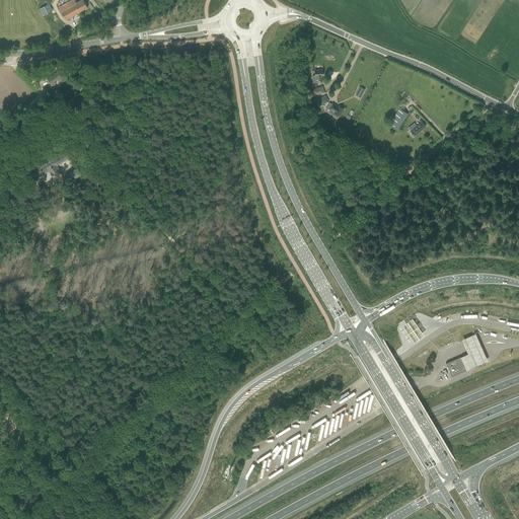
[(83,0),(81,0),(76,3),(74,0),(71,0),(59,7),(65,19),(87,8),(83,0)]
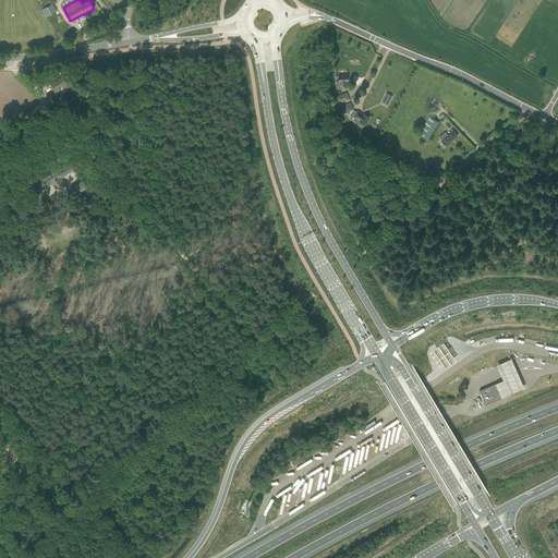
[(43,10),(47,16),(56,12),(52,4),(43,10)]
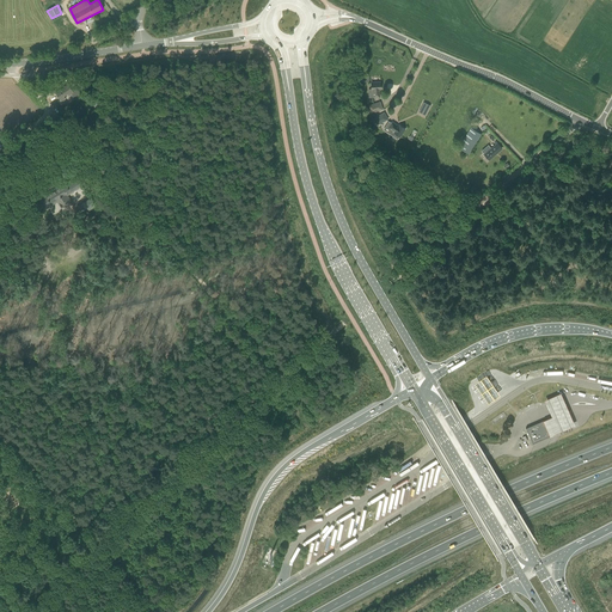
[(372,89),(368,89),(369,97),(373,97),(375,97),(379,97),(379,90),(380,90),(380,83),(371,83),(372,89)]
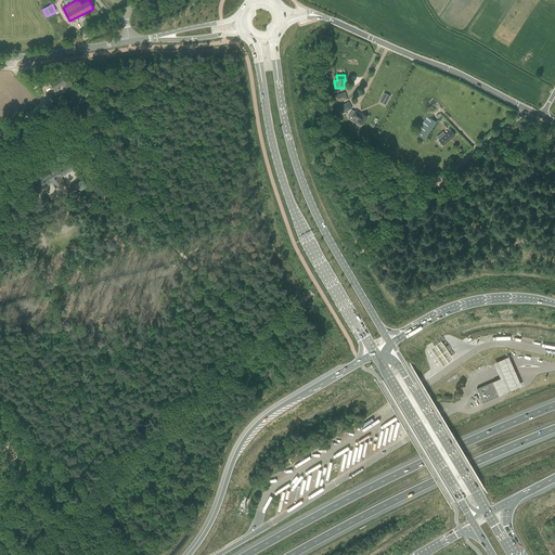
[(67,85),(65,81),(62,76),(53,81),(54,81),(50,84),(55,91),(60,89),(59,88),(62,85),(63,87),(67,85)]
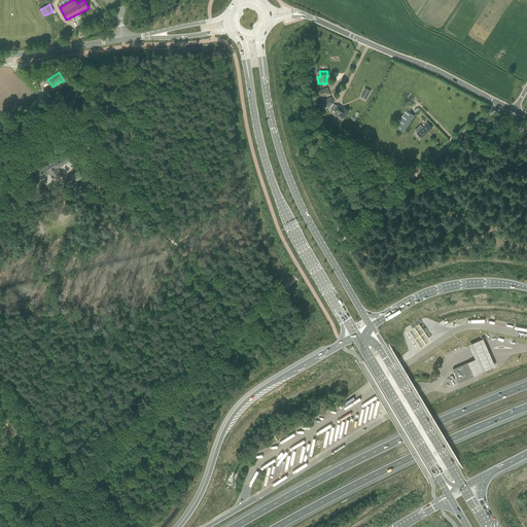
[(319,97),(329,94),(327,88),(317,92),(319,97)]
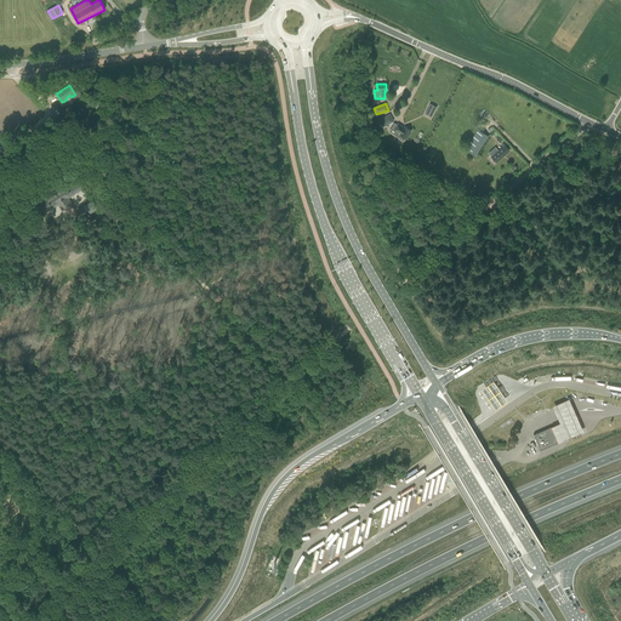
[(429,104),(426,110),(433,114),(437,107),(429,104)]
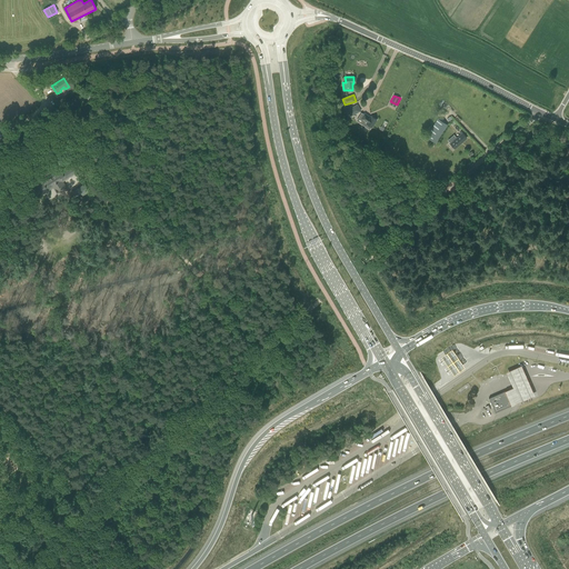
[(357,106),(347,111),(350,117),(360,111),(357,106)]
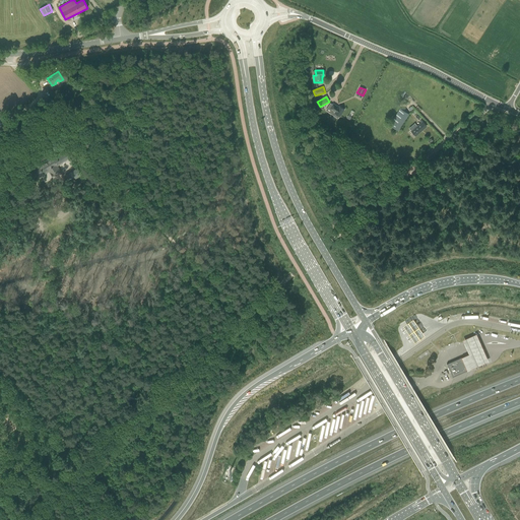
[(330,108),(329,109),(332,111),(330,114),(337,119),(340,116),(341,114),(344,110),(343,110),(339,107),(338,108),(333,104),(332,105),(330,108)]
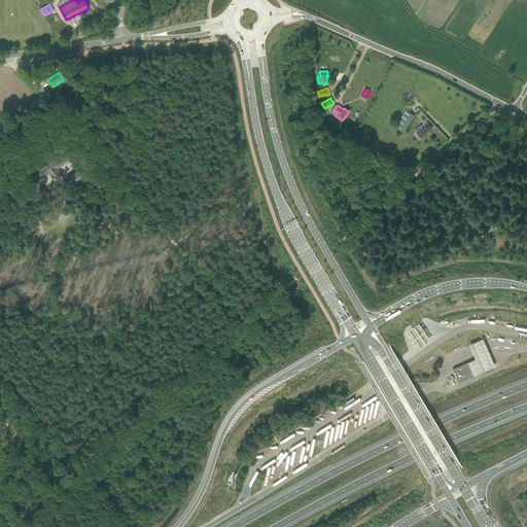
[(403,133),(415,115),(406,109),(394,127),(403,133)]
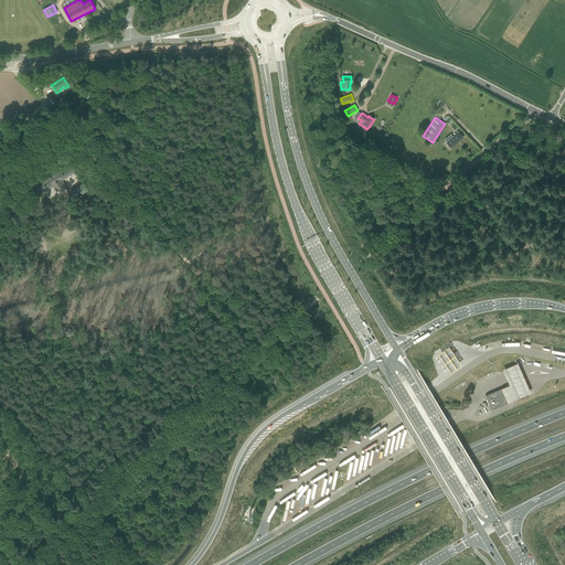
[(447,142),(451,148),(464,137),(458,131),(457,132),(458,134),(454,137),(447,142)]
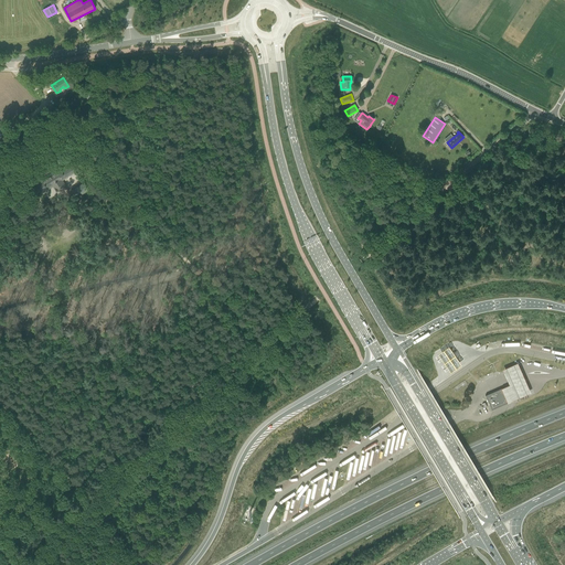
[(74,166),(72,162),(61,170),(60,169),(33,185),(39,194),(44,192),(42,190),(52,183),(57,192),(66,187),(62,180),(77,171),(75,167),(74,166)]
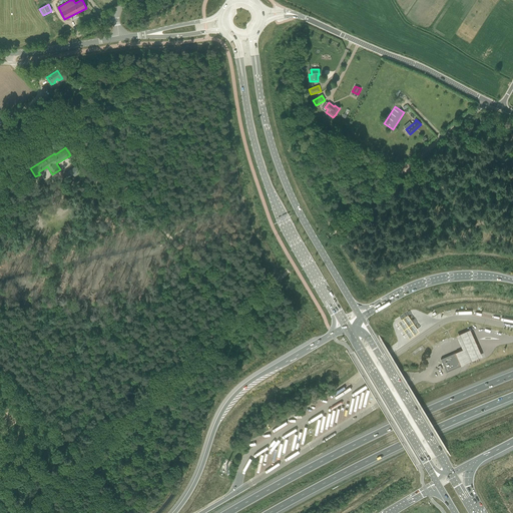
[(80,172),(76,166),(64,173),(68,180),(80,172)]
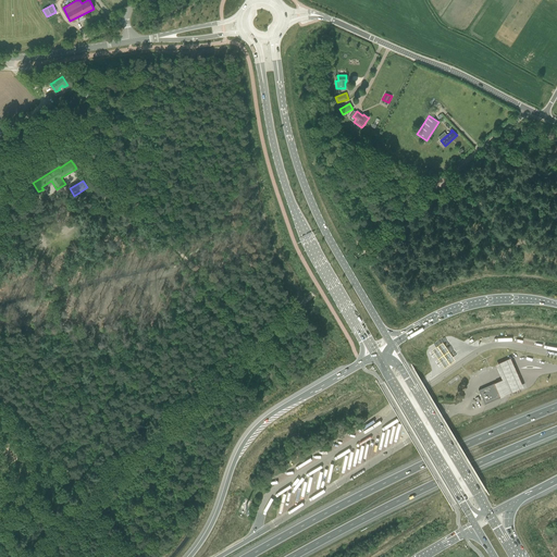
[(515,368),(511,360),(510,358),(495,364),(499,372),(503,380),(495,383),(502,397),(523,387),(515,368)]
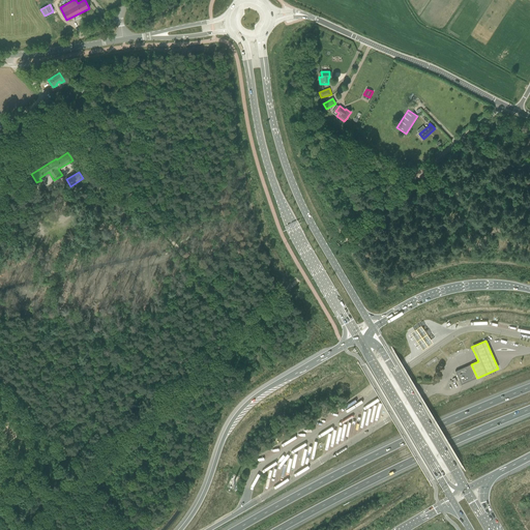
[(461,385),(477,378),(471,364),(455,371),(461,385)]
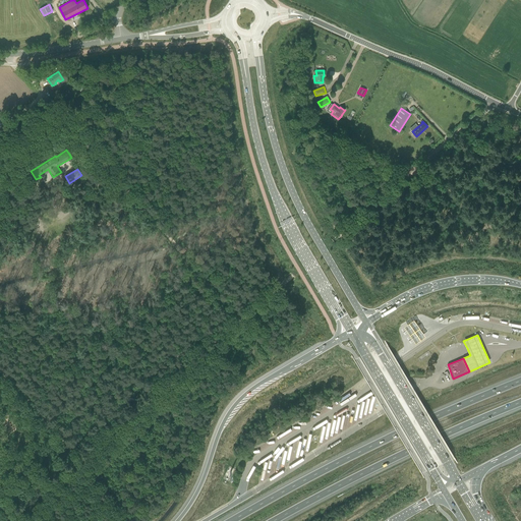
[(356,402),(354,410),(350,409),(350,411),(346,410),(345,413),(341,412),(340,420),(337,419),(336,425),(342,427),(343,426),(346,427),(346,425),(351,426),(352,419),(356,420),(357,416),(361,417),(363,403),(356,402)]
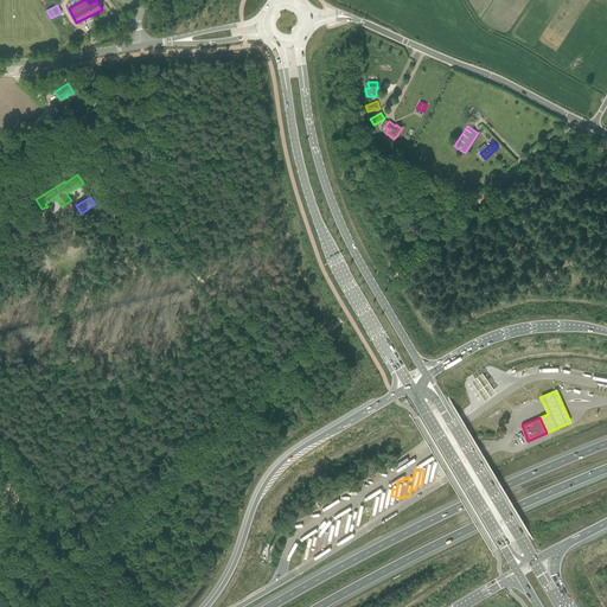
[(344,498),(362,487),(360,484),(342,494),(344,498)]
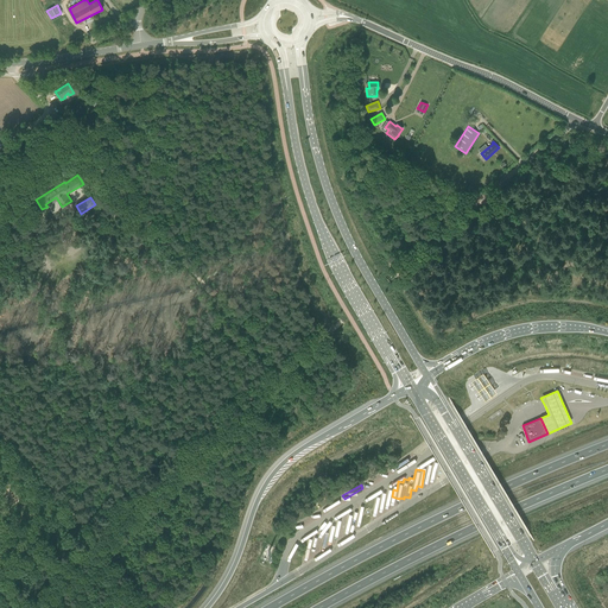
[(380,498),(375,496),(372,515),(375,517),(379,501),(384,502),(385,494),(381,493),(380,498)]
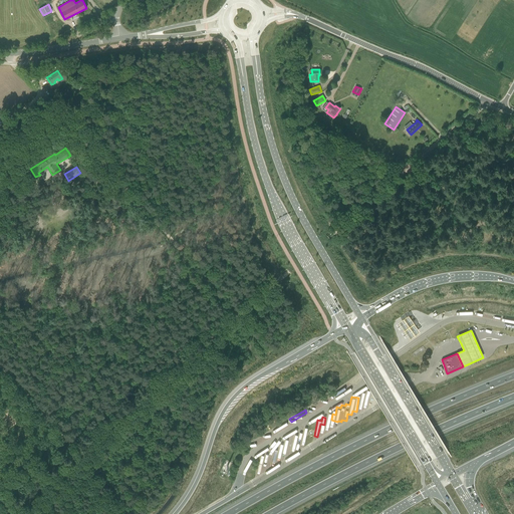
[(273,434),(287,425),(285,423),(271,431),(273,434)]
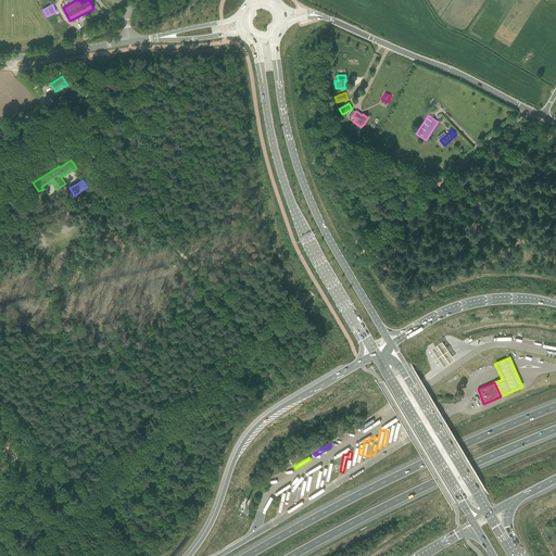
[(329,479),(332,464),(328,463),(327,468),(323,467),(319,484),(323,485),(325,478),(329,479)]
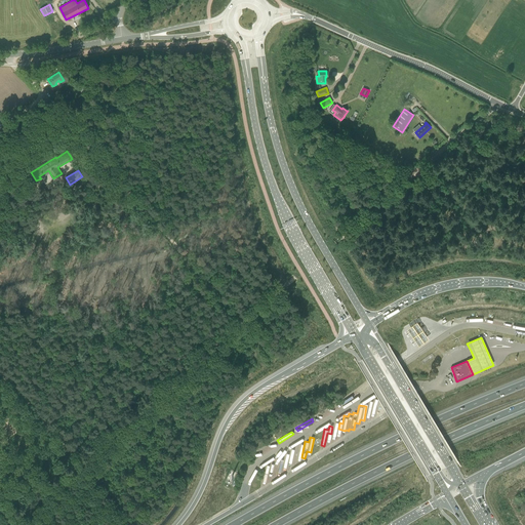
[(270,463),(266,462),(263,479),(267,479),(267,478),(272,478),(273,472),(276,473),(277,471),(281,472),(283,457),(280,457),(280,459),(276,458),(275,462),(271,461),(270,463)]
